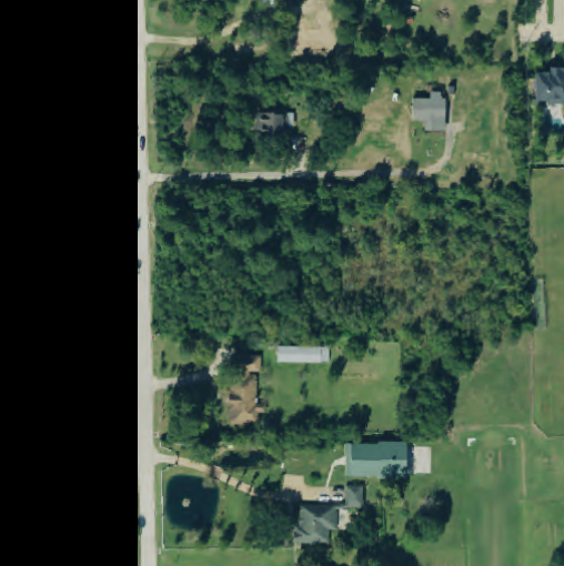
[(535,101),(563,100),(563,64),(550,66),(550,70),(535,70),(535,101)]
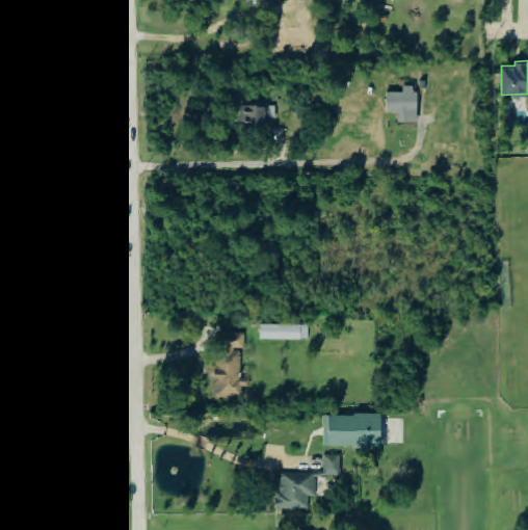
[(386,90),(386,111),(397,111),(397,121),(416,121),(416,84),(402,84),(402,90),(386,90)]
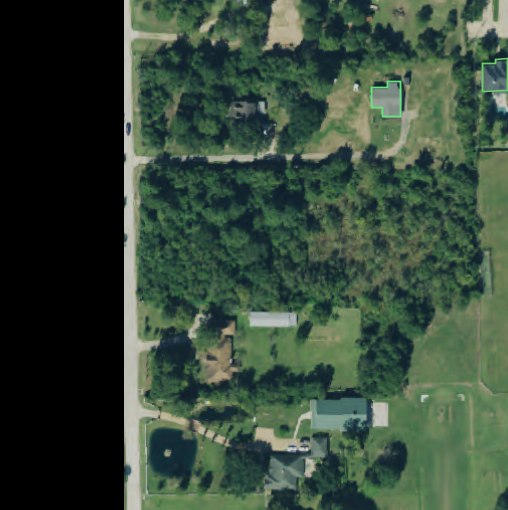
[(254,113),(265,113),(264,100),(230,101),(230,120),(255,120),(254,113)]
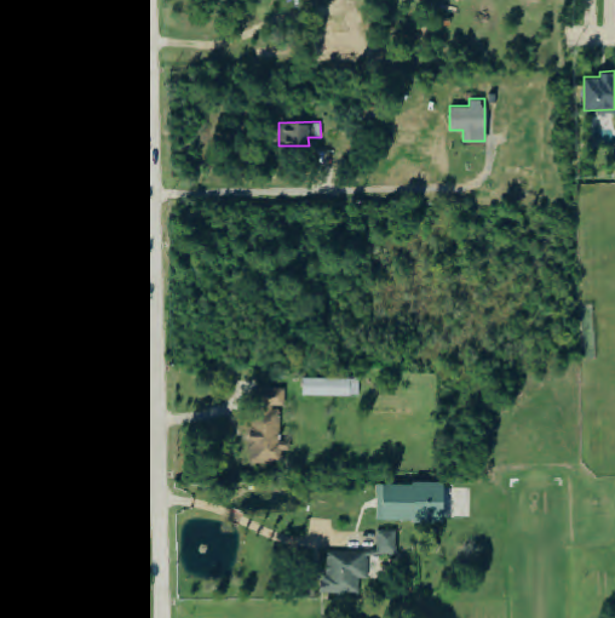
[(299,379),(345,379),(345,395),(300,395),(299,379)]
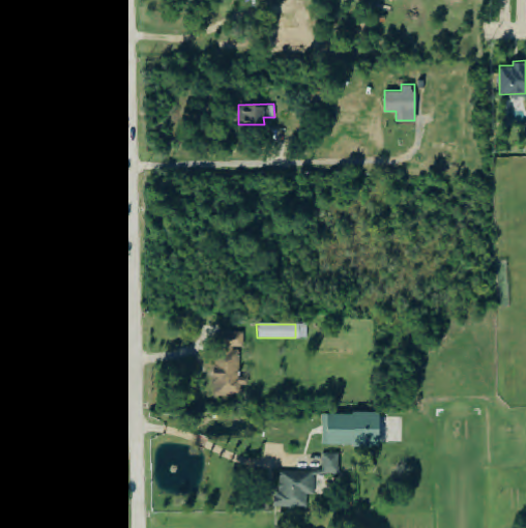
[(242,330),(215,330),(216,394),(240,393),(240,384),(247,384),(247,375),(239,375),(238,347),(242,347),(242,330)]
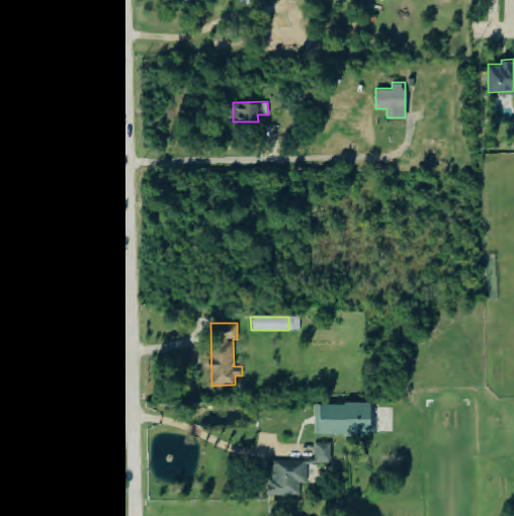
[(315,402),(314,433),(369,434),(370,403),(315,402)]
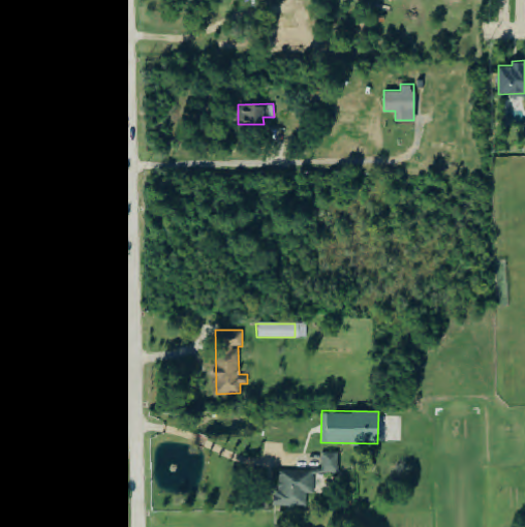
[(321,472),(337,472),(337,452),(321,452),(321,472)]
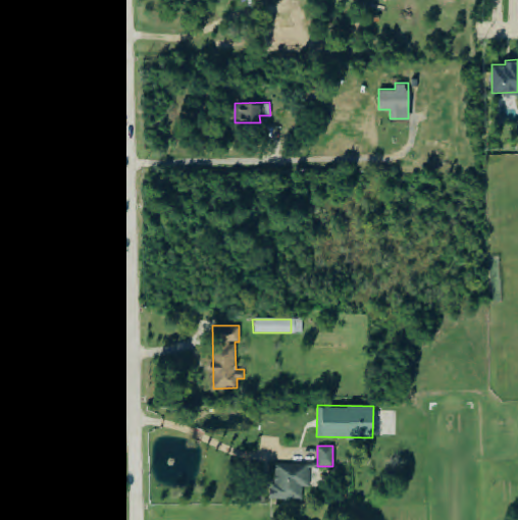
[(301,499),(302,486),(308,486),(309,464),(274,462),(274,483),(269,483),(269,498),(301,499)]
